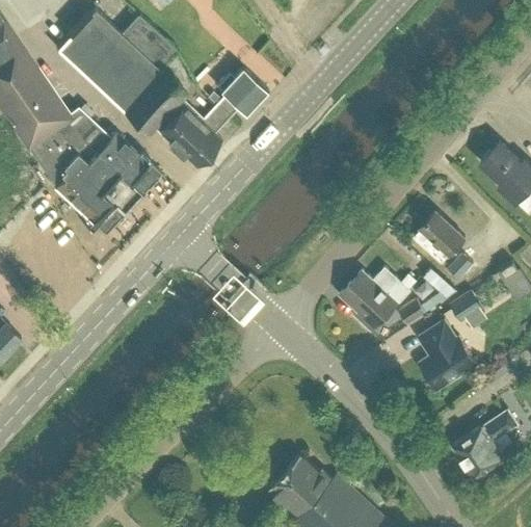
[(226,119),(213,106),(201,119),(189,108),(187,111),(181,105),(178,102),(185,94),(159,69),(158,68),(158,69),(121,32),(96,7),(57,46),(125,112),(147,133),(161,149),(166,143),(176,153),(178,151),(193,166),(218,140),(217,139),(216,139),(210,134),(226,119)]
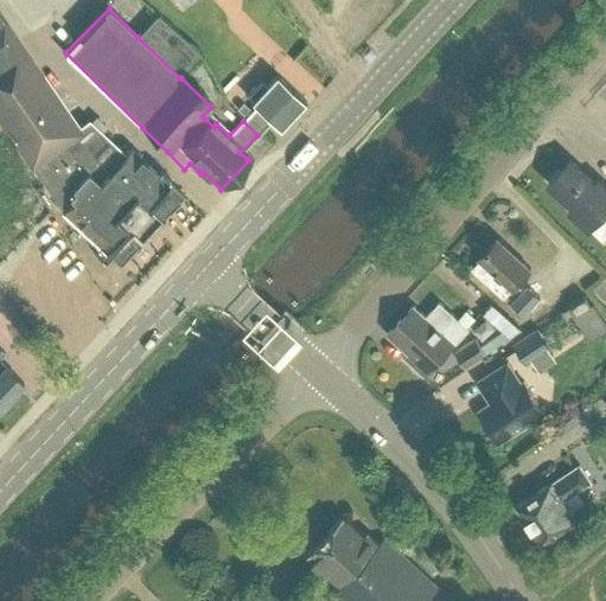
[(59,216),(91,244),(87,250),(103,264),(108,260),(119,269),(150,235),(152,236),(153,234),(150,230),(158,221),(161,225),(164,223),(163,222),(183,199),(167,186),(168,185),(165,181),(167,180),(158,172),(155,173),(146,165),(151,159),(134,142),(128,148),(121,154),(87,117),(75,126),(43,76),(0,11),(0,120),(6,130),(0,134),(6,144),(12,140),(61,215),(59,216)]
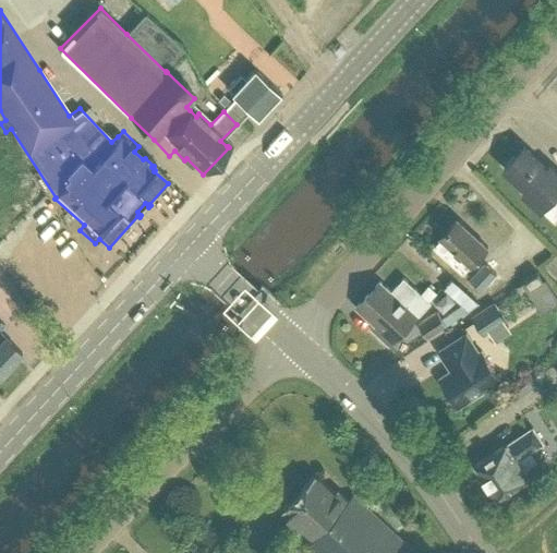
[(143,17),(126,34),(166,72),(166,71),(167,72),(184,56),(143,17)]
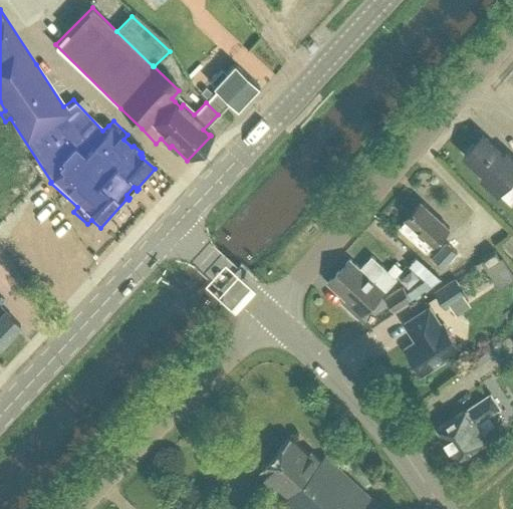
[(215,92),(206,102),(218,114),(228,104),(235,111),(256,89),(233,66),(232,67),(233,68),(225,76),(220,71),(207,84),(212,88),(215,92)]
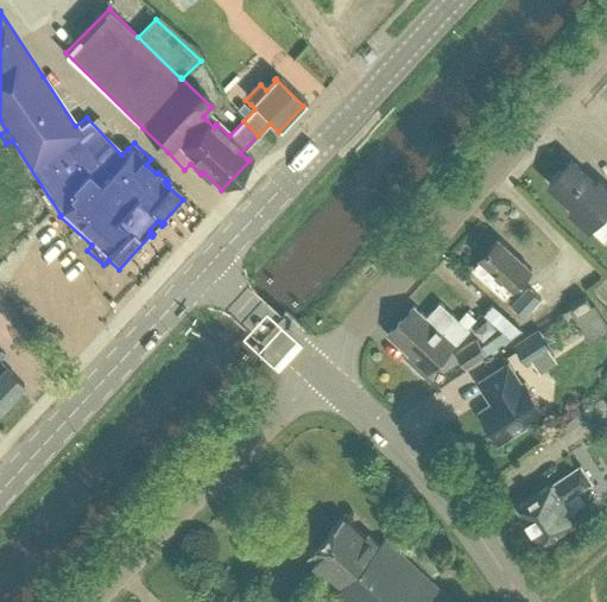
[(595,187),(570,164),(549,187),(574,209),(569,215),(589,233),(589,232),(605,246),(606,244),(606,191),(599,183),(595,187)]
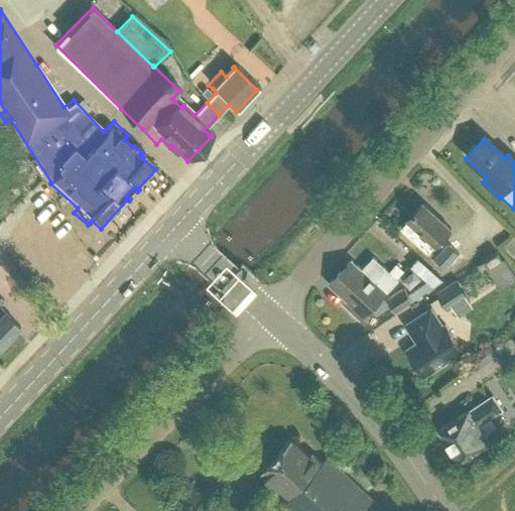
[(427,257),(451,232),(421,206),(405,223),(407,225),(400,232),(427,257)]
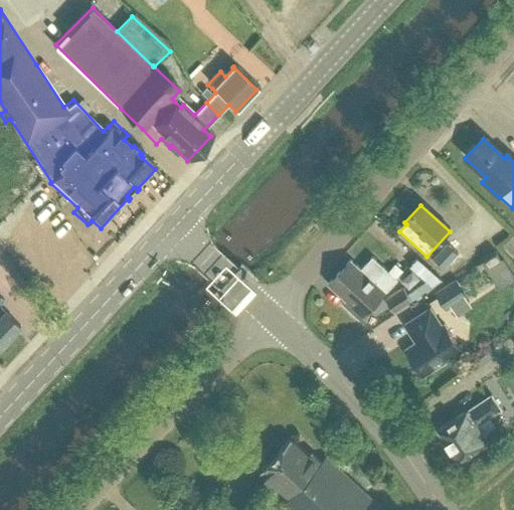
[(459,258),(456,255),(447,245),(433,260),(445,271),(459,258)]
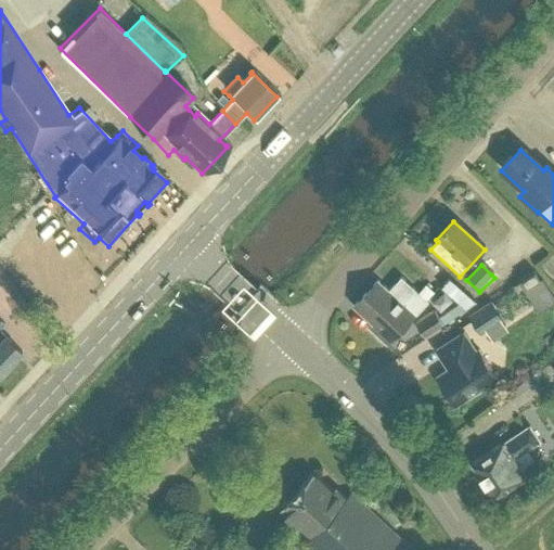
[(527,292),(540,283),(535,276),(522,283),(527,292)]
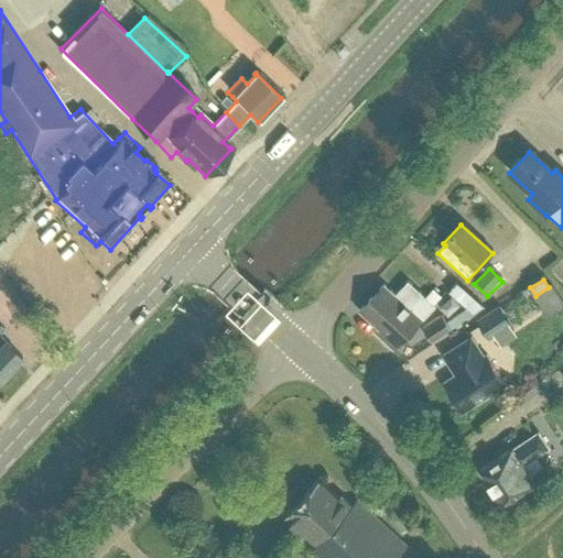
[(431,345),(484,308),(457,284),(448,293),(467,309),(445,325),(441,317),(423,331),(431,345)]
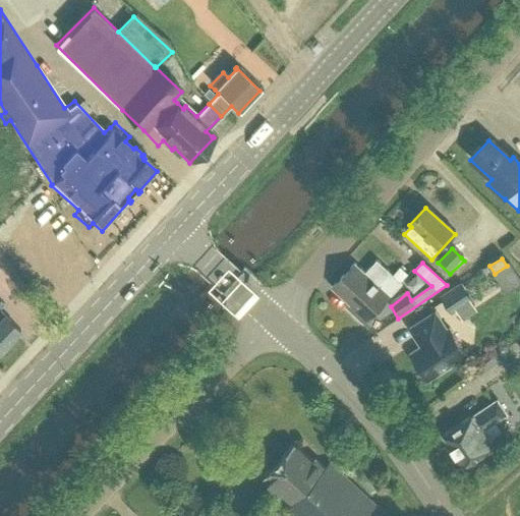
[(345,311),(362,328),(400,286),(399,285),(392,278),(376,264),(364,276),(353,266),(331,290),(350,307),(345,311)]
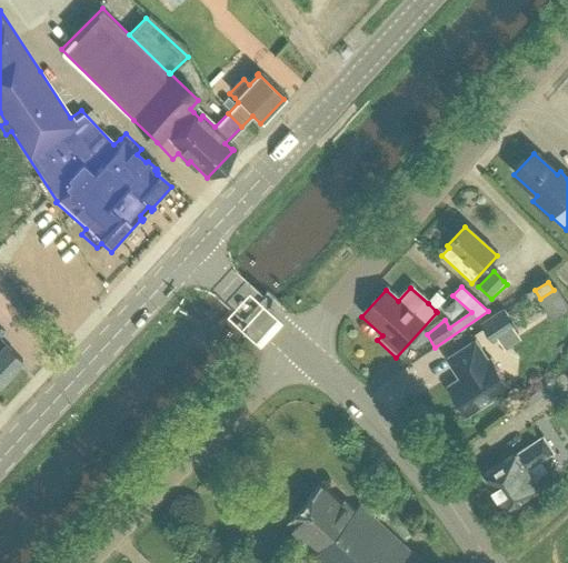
[(494,344),(514,331),(517,329),(505,310),(481,324),(494,344)]
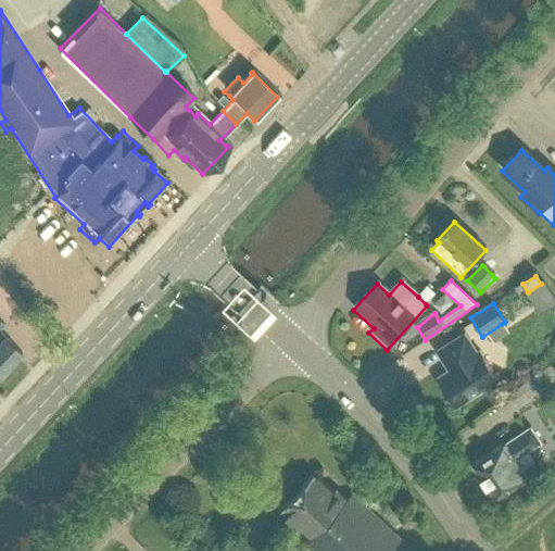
[(1,339),(0,338),(0,328),(2,327),(0,324),(0,374),(20,354),(2,338),(1,339)]
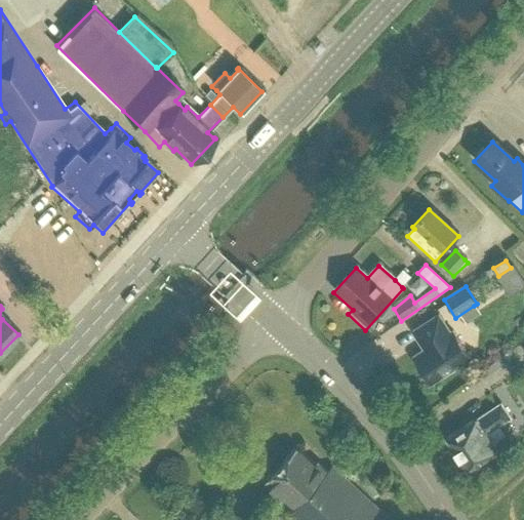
[(431,386),(470,361),(452,333),(449,335),(438,317),(411,333),(424,352),(412,359),(431,386)]
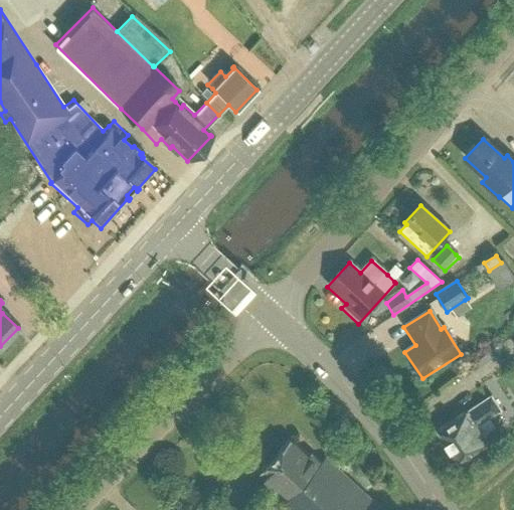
[(477,428),(501,412),(492,398),(468,413),(438,433),(458,464),(488,444),(477,428)]
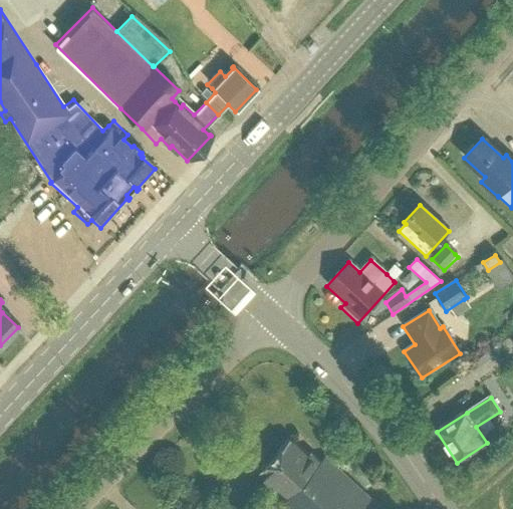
[(308,457),(289,440),(259,472),(288,499),(281,507),(282,508),(378,508),(325,459),(320,464),(310,454),(308,457)]
